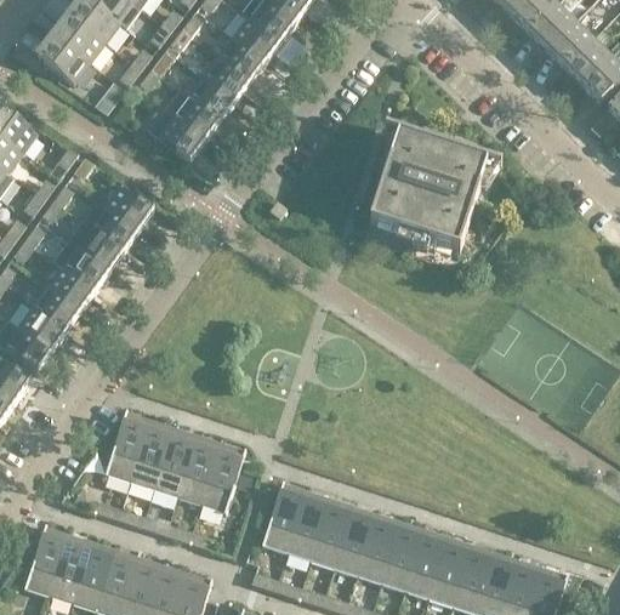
[(83,0),(69,17),(104,44),(119,24),(87,0),(83,0)]
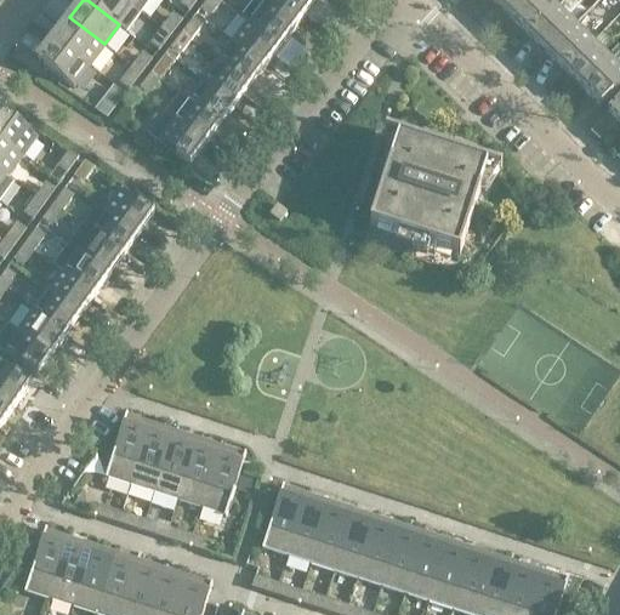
[(87,0),(119,24),(125,28),(140,9),(129,0),(87,0)]
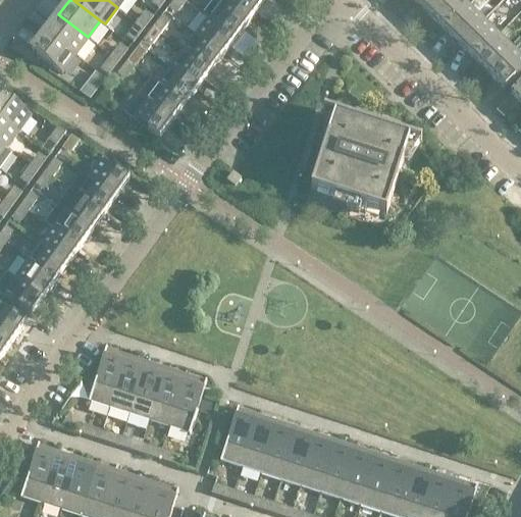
[(207,15),(235,37),(248,20),(221,0),(210,0),(202,11),(207,15)]
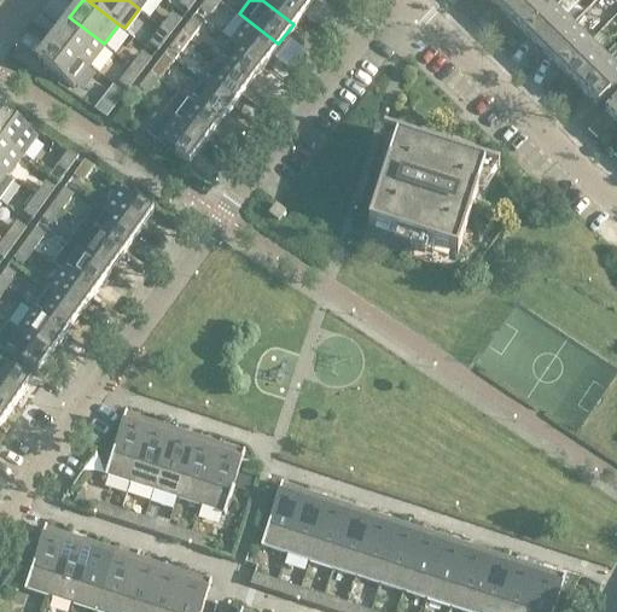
[(262,0),(294,24),(308,5),(302,0),(262,0)]
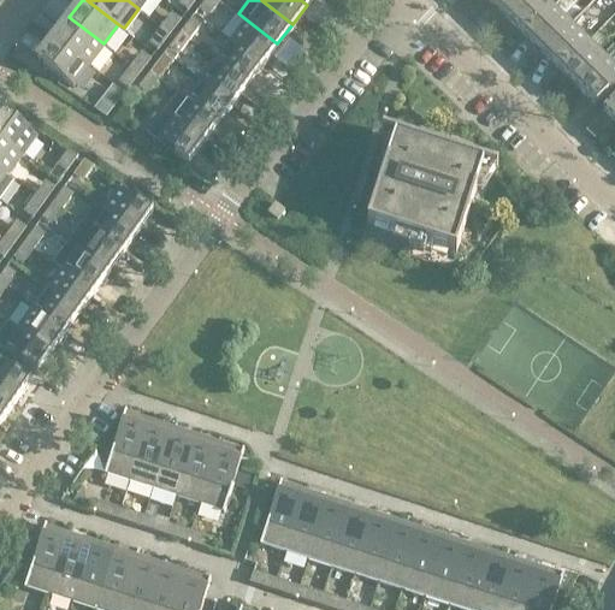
[(507,16),(521,0),(491,0),(507,16)]
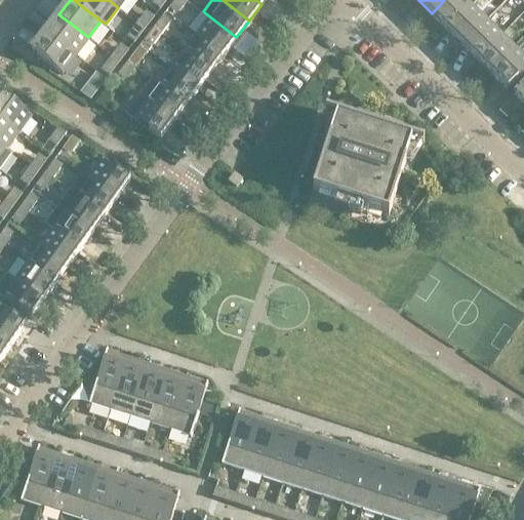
[(472,2),(470,0),(444,0),(432,13),(446,28),(472,2)]
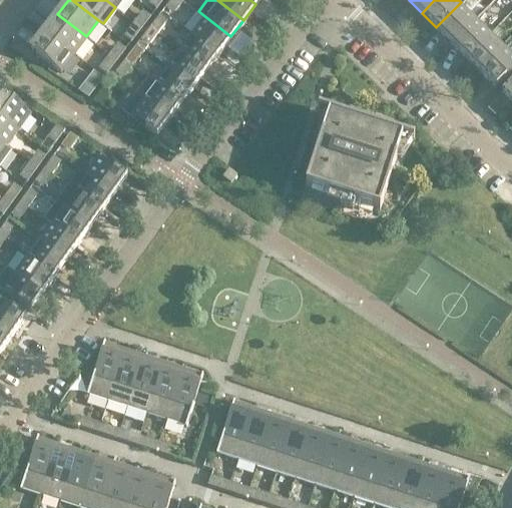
[(451,41),(475,16),(461,2),(436,27),(451,41)]
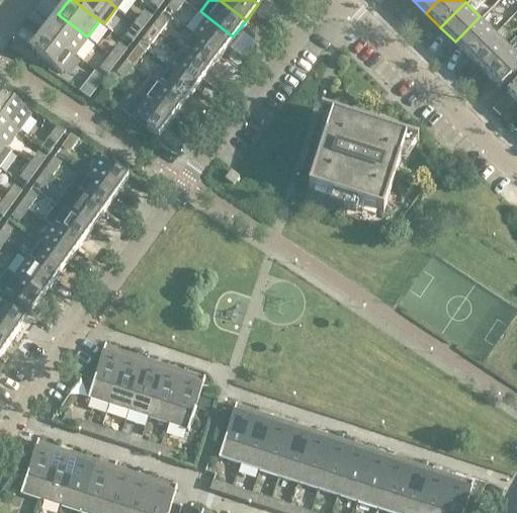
[(141,11),(134,20),(142,26),(149,17),(141,11)]
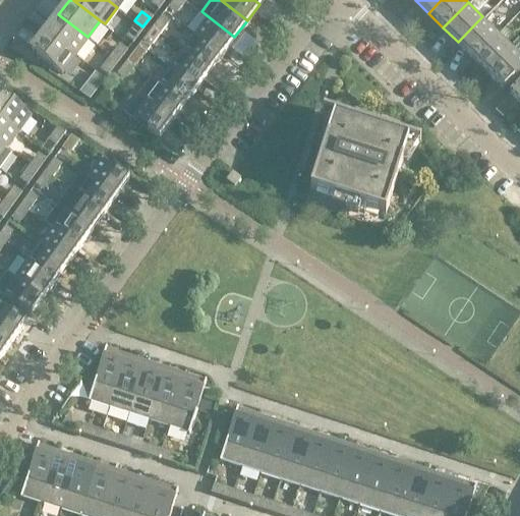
[(88,37),(58,14),(45,31),(74,53),(88,37)]
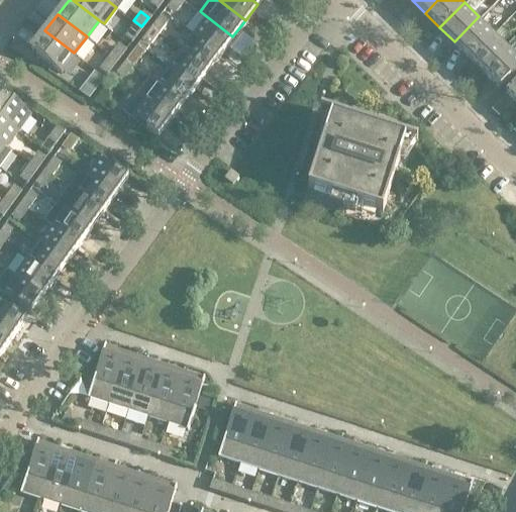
[(149,25),(158,30),(165,21),(158,15),(149,25)]
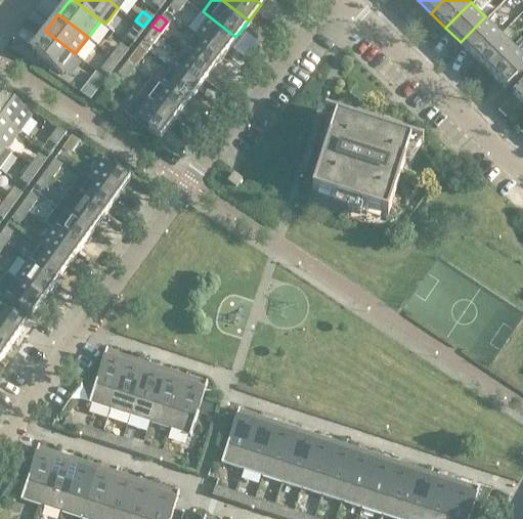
[(194,32),(223,53),(235,37),(208,15),(194,32)]
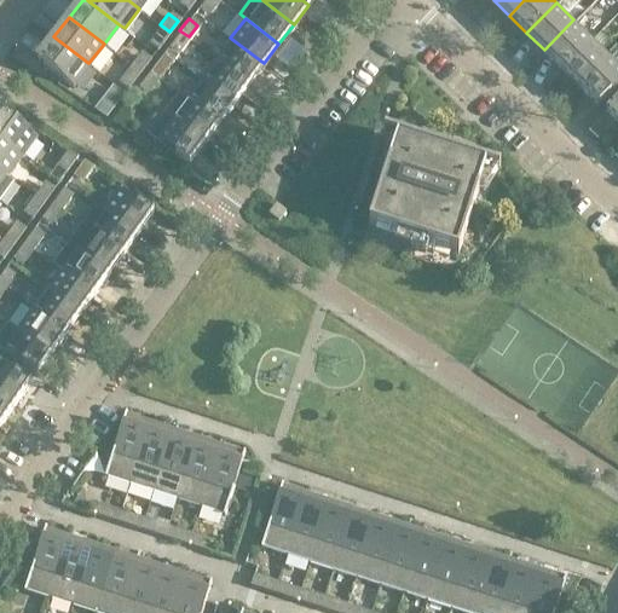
[(591,36),(573,19),(544,50),(561,67),(591,36)]
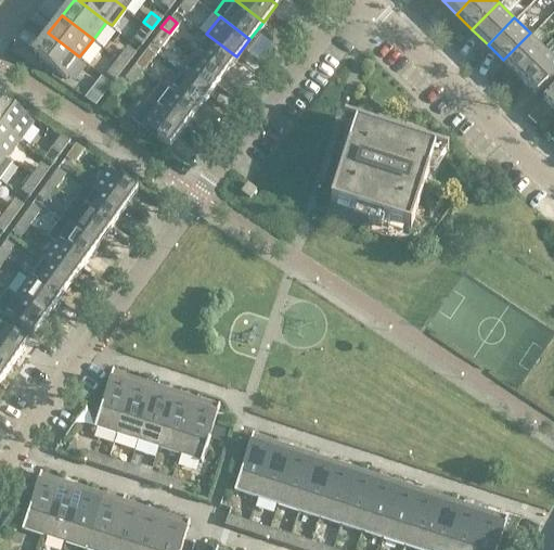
[(152,28),(143,22),(136,33),(144,38),(152,28)]
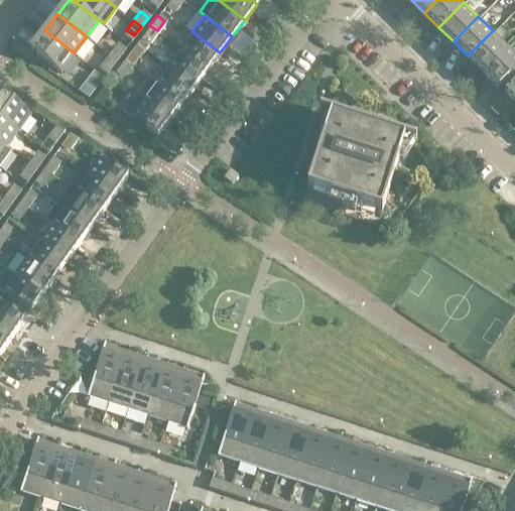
[(149,25),(142,34),(150,40),(157,30),(149,25)]
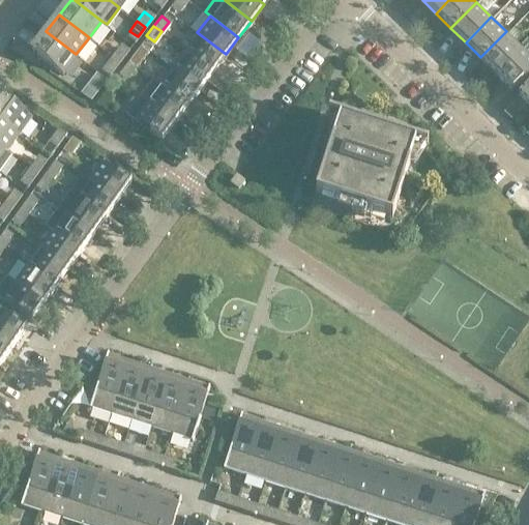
[(76,54),(46,31),(32,50),(33,51),(33,50),(52,63),(49,69),(59,76),(76,54)]
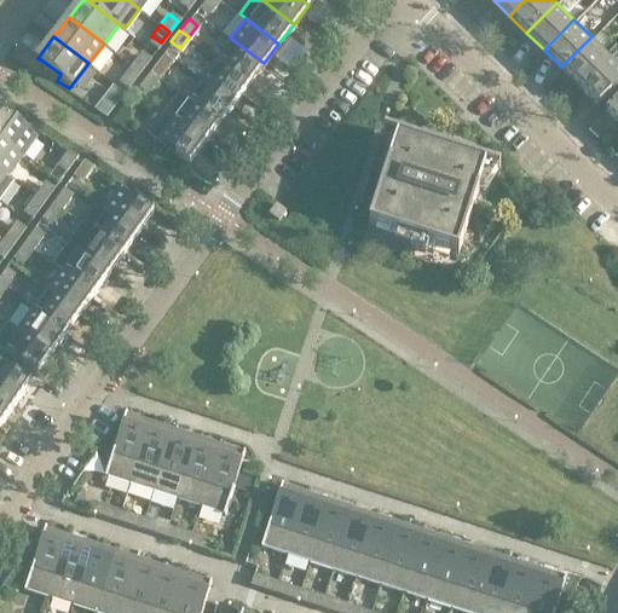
[(561,67),(579,85),(608,55),(591,36),(561,67)]
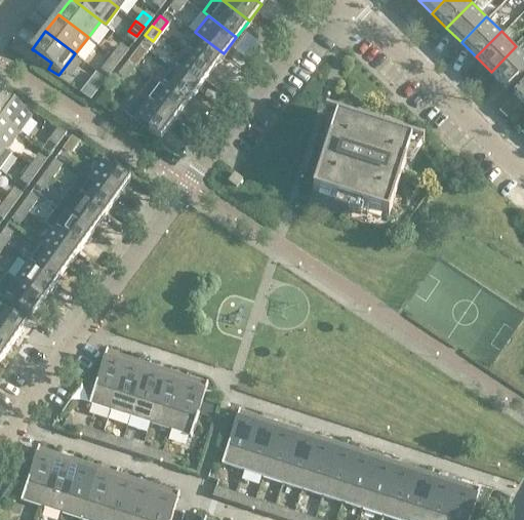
[(211,70),(217,62),(224,53),(195,32),(183,48),(211,70)]
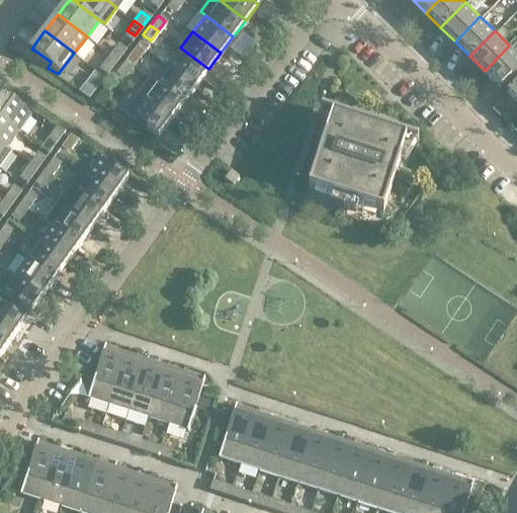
[(108,53),(116,59),(123,50),(115,44),(108,53)]
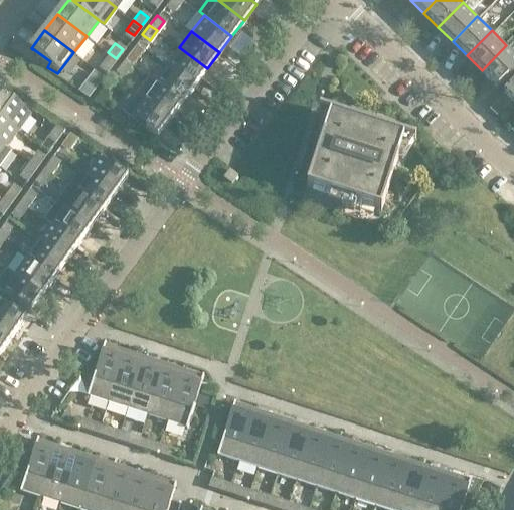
[(513,52),(506,45),(482,70),(497,86),(513,67),(513,52)]
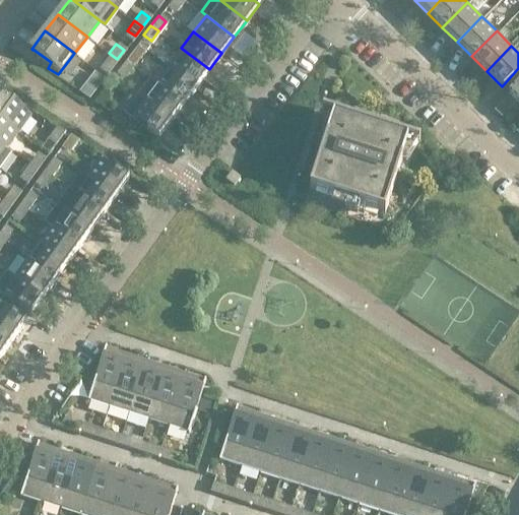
[(168,64),(196,86),(209,69),(181,48),(168,64)]
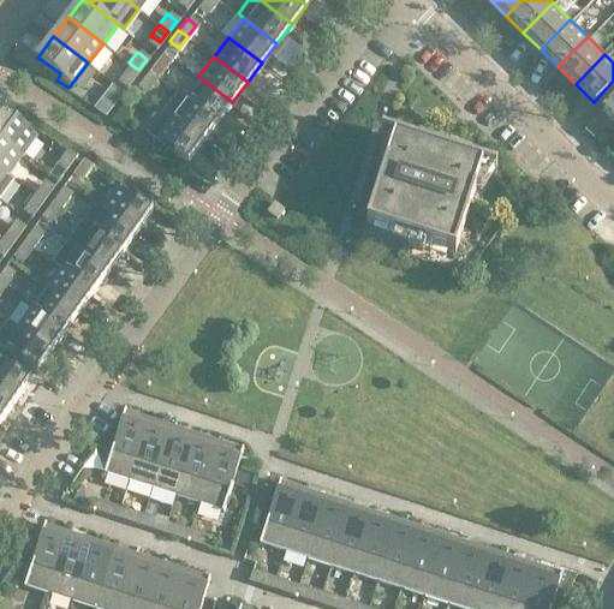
[(148,69),(158,76),(166,65),(158,58),(148,69)]
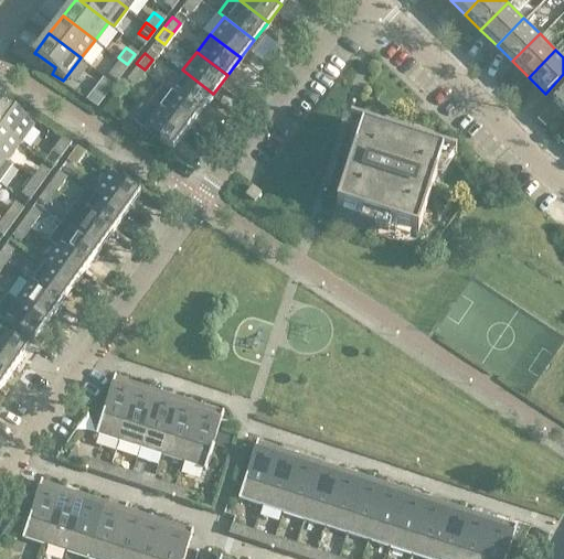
[(127,64),(118,57),(110,67),(118,74),(127,64)]
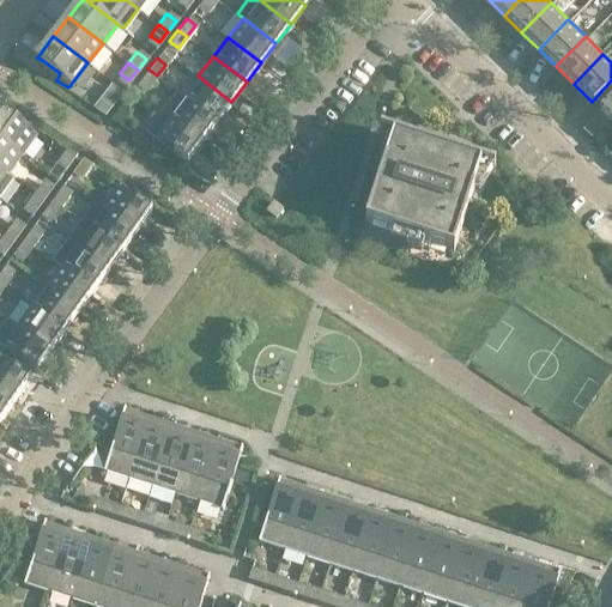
[(147,68),(139,79),(149,86),(157,76),(147,68)]
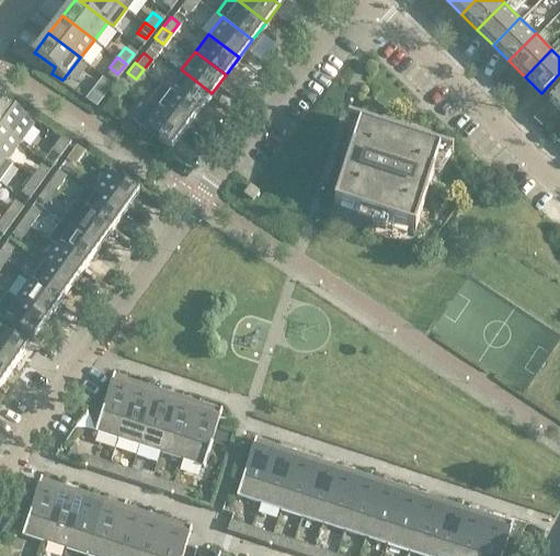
[(168,87),(198,111),(212,93),(181,69),(168,87)]
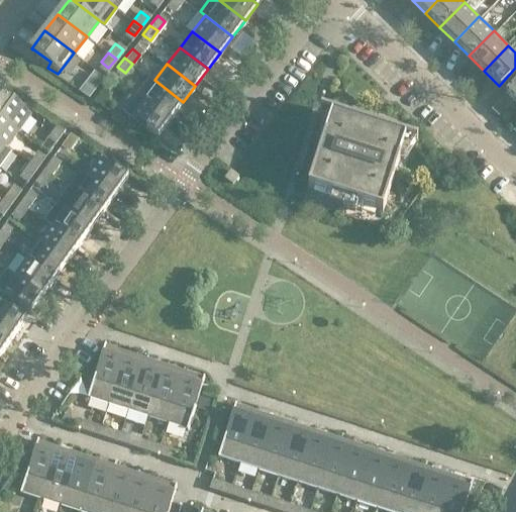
[(170,118),(176,110),(183,102),(155,80),(148,75),(135,91),(170,118)]
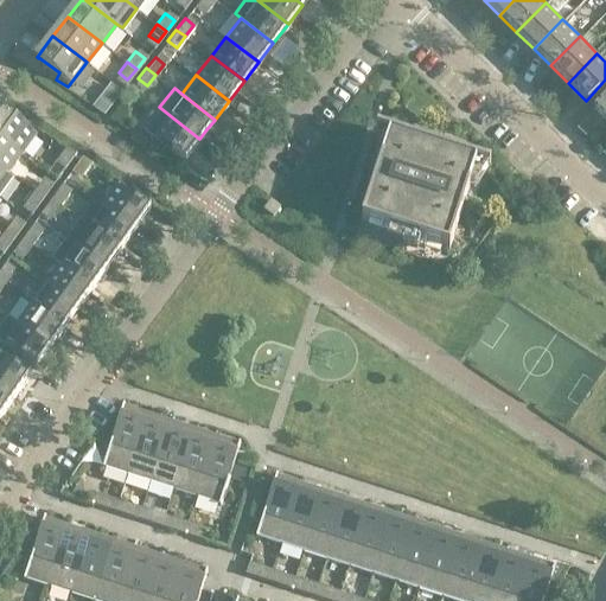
[(94,104),(103,112),(112,100),(102,93),(94,104)]
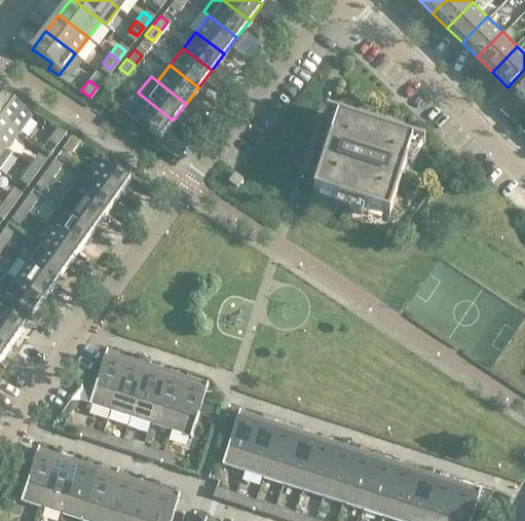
[(524,80),(514,92),(524,104),(524,80)]
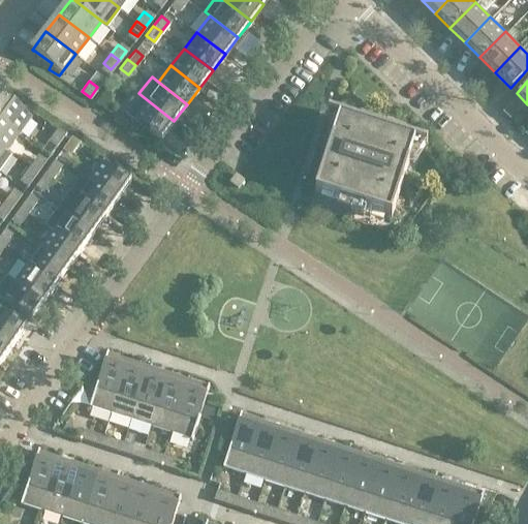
[(1,90),(0,91),(0,118),(18,131),(31,114),(1,92),(2,91),(1,90)]
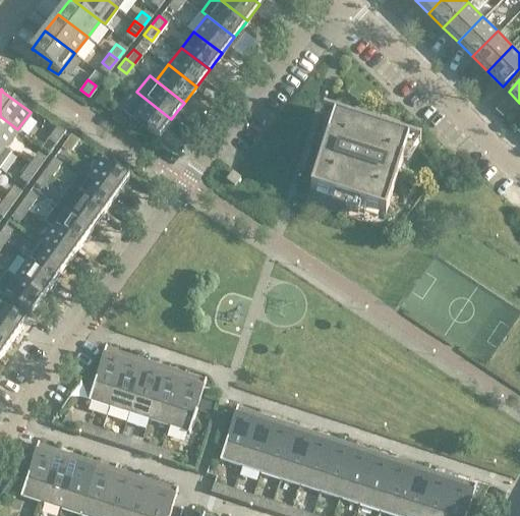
[(95,99),(103,105),(110,95),(101,89),(95,99)]
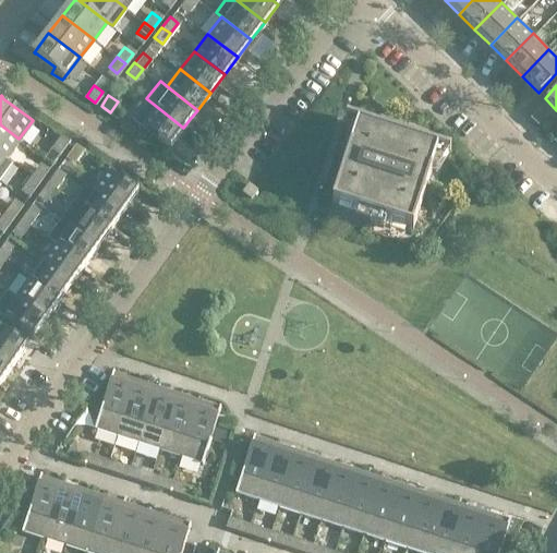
[(146,98),(132,117),(169,146),(183,128),(146,98)]
